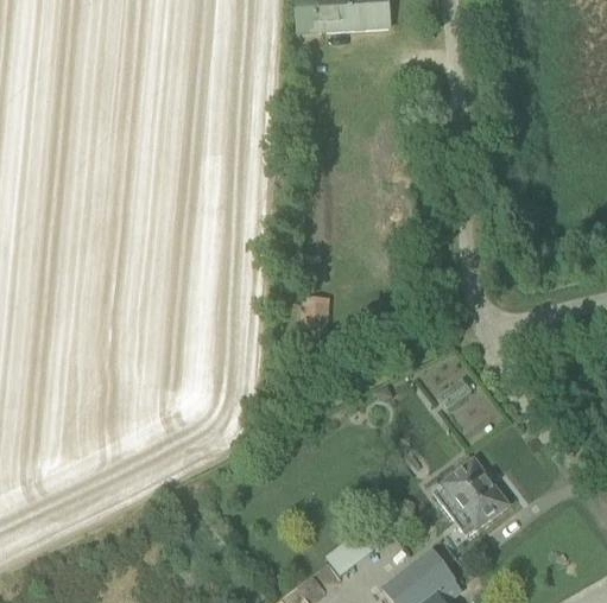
[(320,33),(326,32),(390,27),(386,0),(295,0),(297,20),(315,19),(316,33),(320,33)]
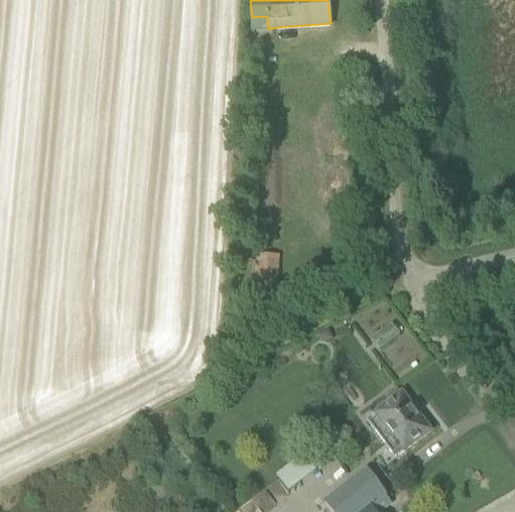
[(257,251),(255,278),(277,279),(278,252),(257,251)]
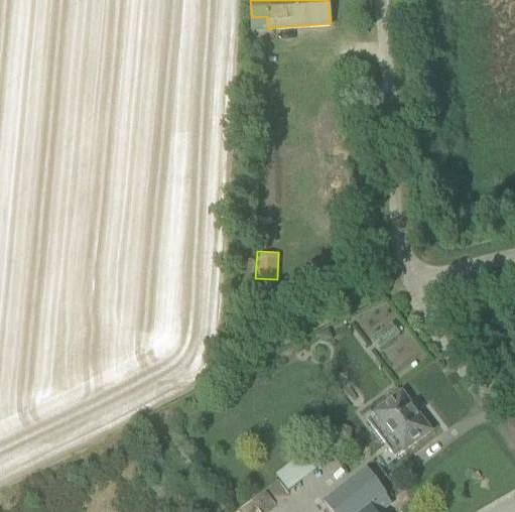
[(393,321),(373,335),(380,346),(401,332),(393,321)]
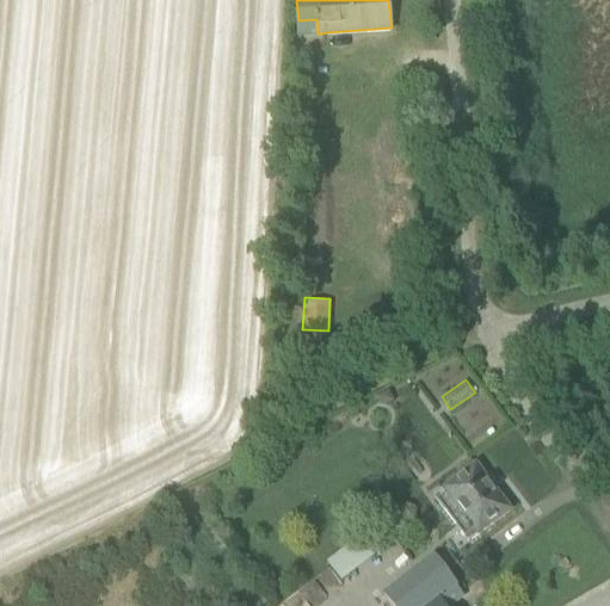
[(387,389),(377,395),(381,400),(388,402),(393,400),(387,389)]
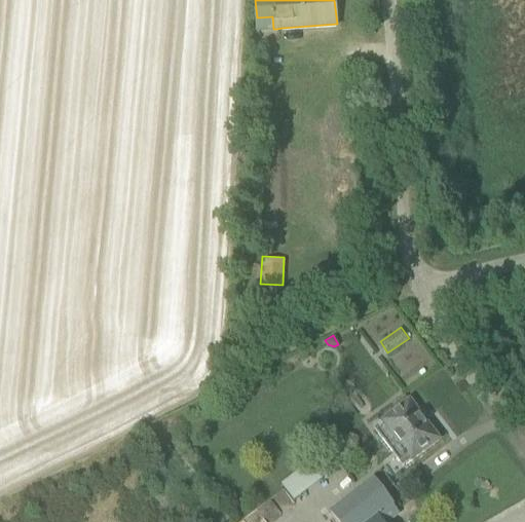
[(383,418),(375,425),(404,463),(439,437),(410,399),(383,418)]
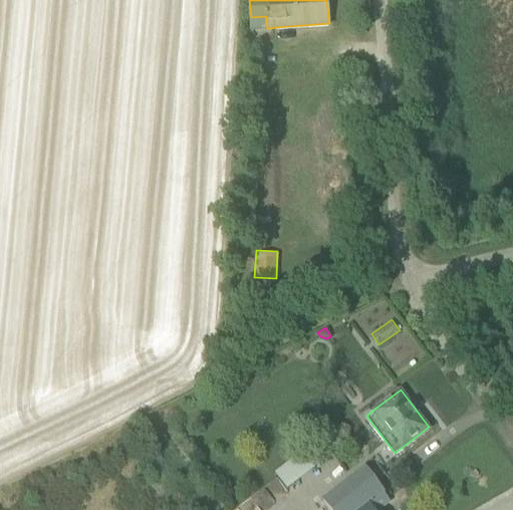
[(288,487),(313,467),(300,451),(275,471),(288,487)]
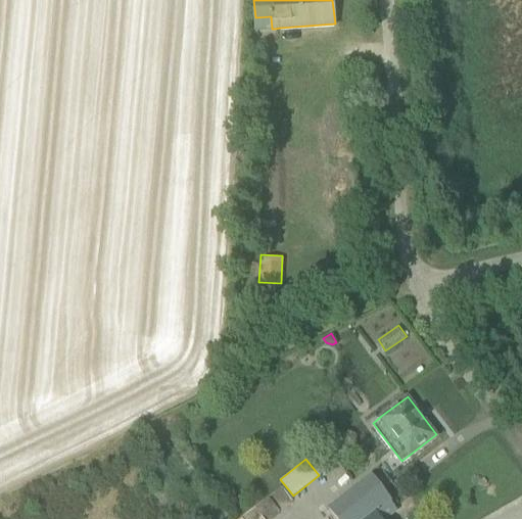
[(373,474),(329,507),(338,518),(363,518),(376,510),(381,518),(384,518),(389,516),(398,510),(395,505),(391,498),(373,474)]
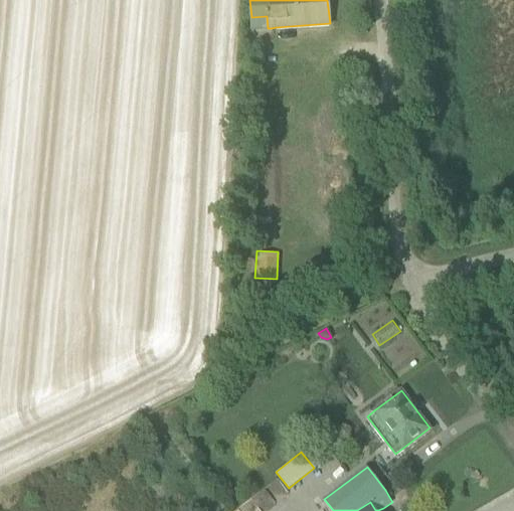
[(263,510),(266,510),(258,494),(224,510),(263,510)]
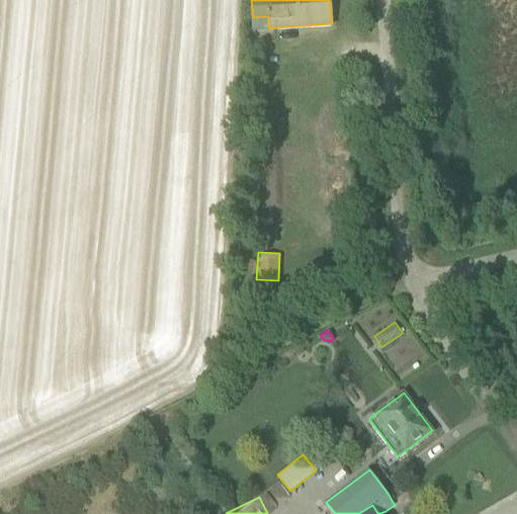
[(377,513),(372,505),(359,513),(377,513)]
